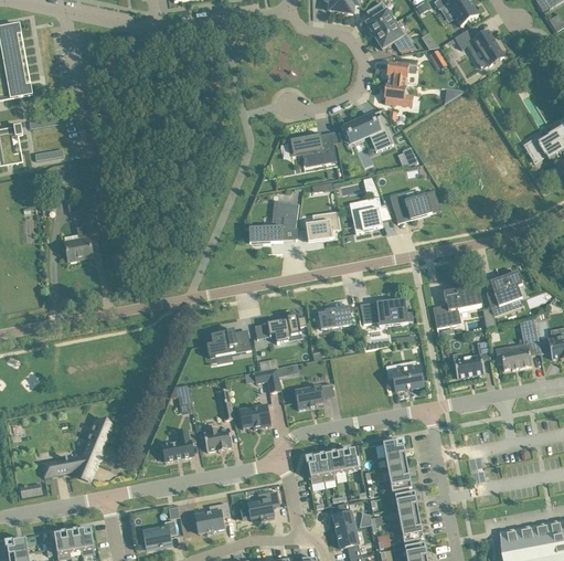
[(330,0),(329,9),(351,12),(353,3),(358,4),(358,0),(330,0)]
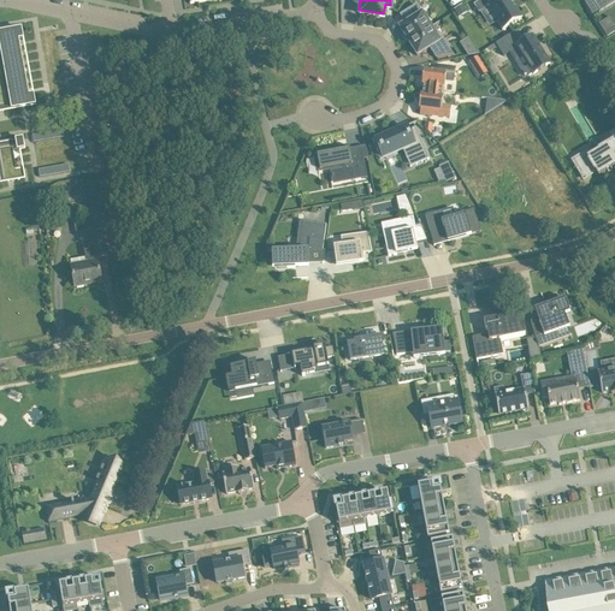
[(460,0),(454,5),(457,11),(465,7),(460,0)]
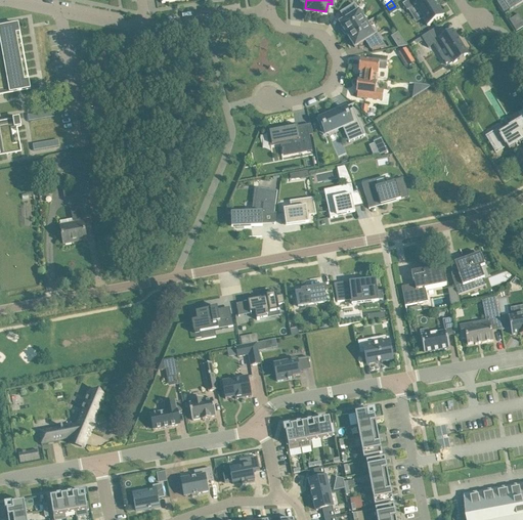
[(406,7),(413,3),(416,2),(423,13),(422,14),(426,23),(442,12),(434,0),(401,0),(406,7)]
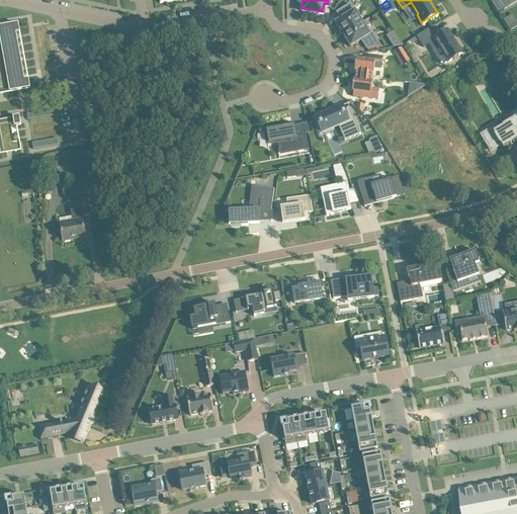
[(339,14),(335,19),(338,24),(337,26),(340,30),(342,30),(342,31),(361,19),(349,1),(336,9),(339,14)]
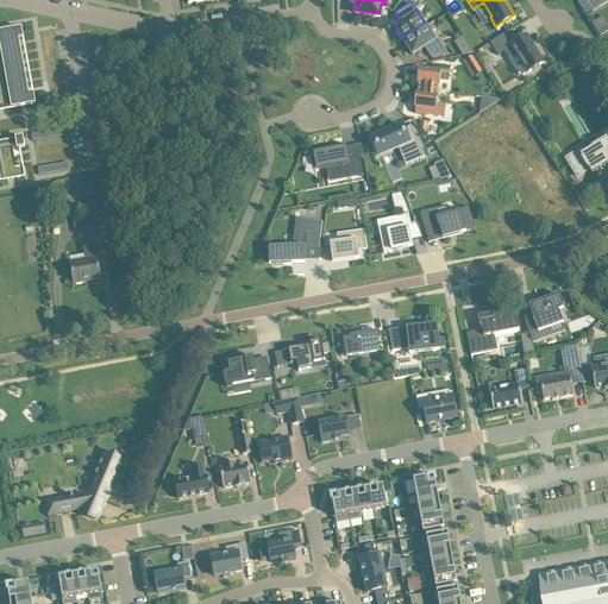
[(607,24),(601,12),(590,19),(597,33),(607,26),(607,24)]
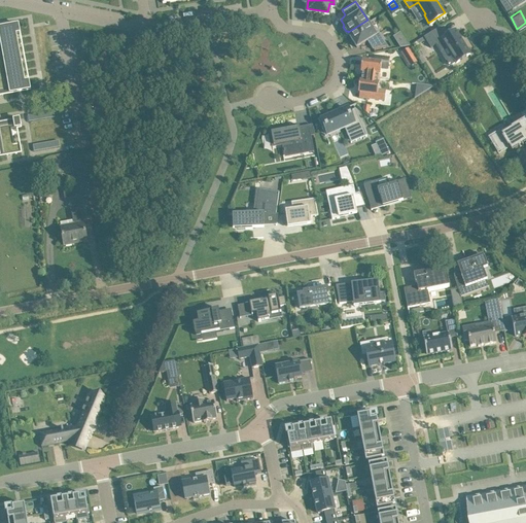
[(367,20),(348,32),(356,44),(369,41),(372,46),(387,43),(378,29),(375,32),(367,20)]
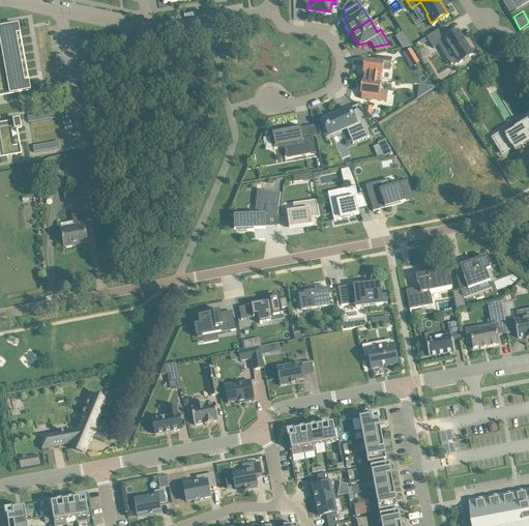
[(0,92),(3,92),(17,89),(22,88),(29,87),(28,78),(24,79),(15,31),(19,30),(18,21),(0,24),(0,92)]
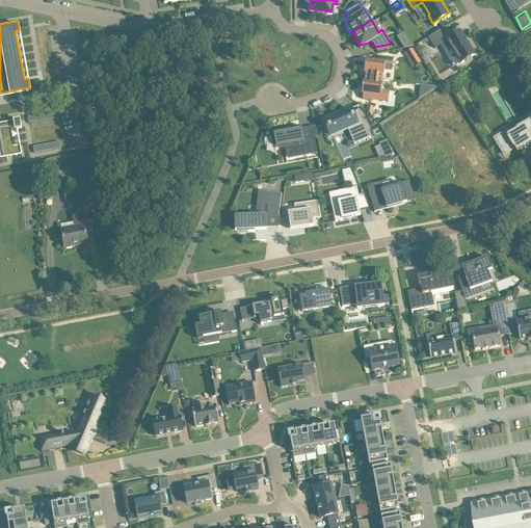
[(442,24),(427,34),(433,45),(439,42),(444,49),(450,45),(459,60),(466,57),(469,55),(474,51),(458,27),(453,31),(450,32),(451,32),(448,34),(442,24)]
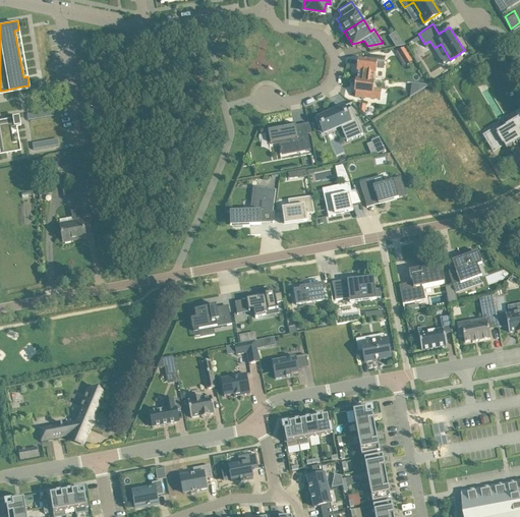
[(403,45),(396,49),(401,56),(408,52),(403,45)]
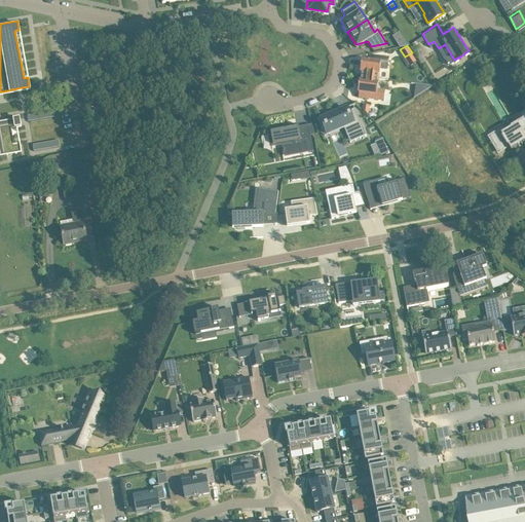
[(361,57),(360,69),(361,70),(361,71),(361,73),(378,76),(379,65),(386,66),(387,56),(374,53),(373,59),(361,57)]
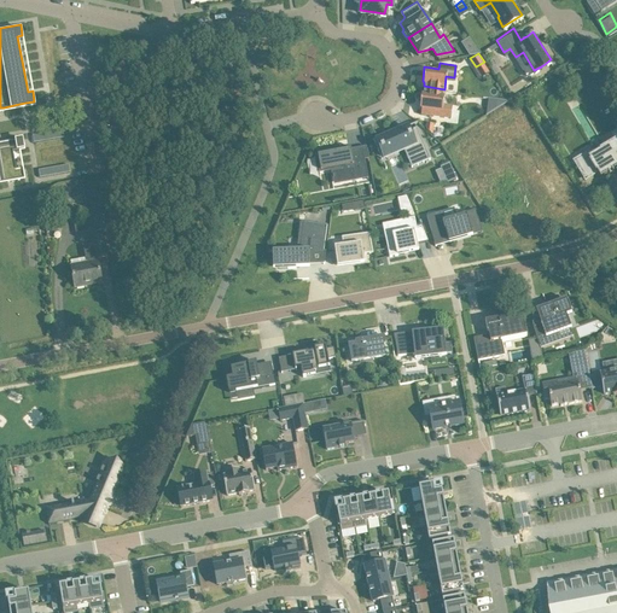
[(421,91),(419,105),(421,106),(420,107),(420,111),(449,115),(450,103),(442,101),(444,89),(424,86),(423,91),(421,91)]
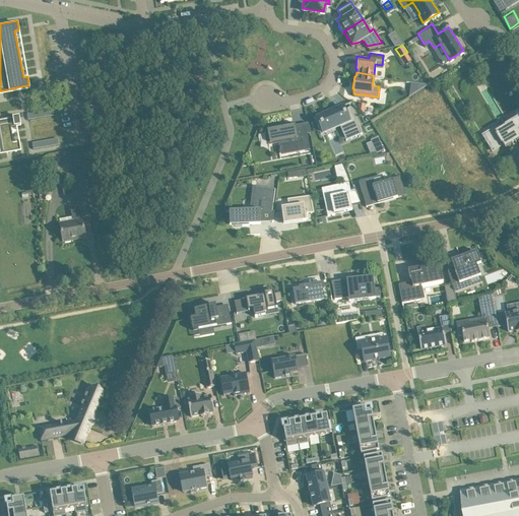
[(417,80),(416,88),(428,81),(417,80)]
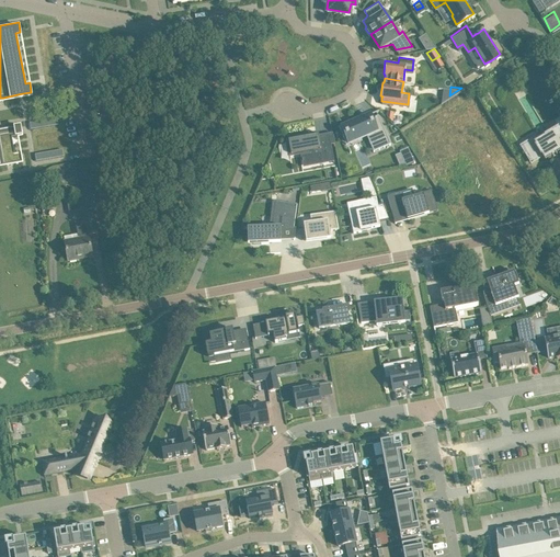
[(365,132),(369,140),(387,134),(377,113),(369,116),(367,112),(360,115),(358,114),(338,123),(342,134),(345,133),(349,139),(365,132)]
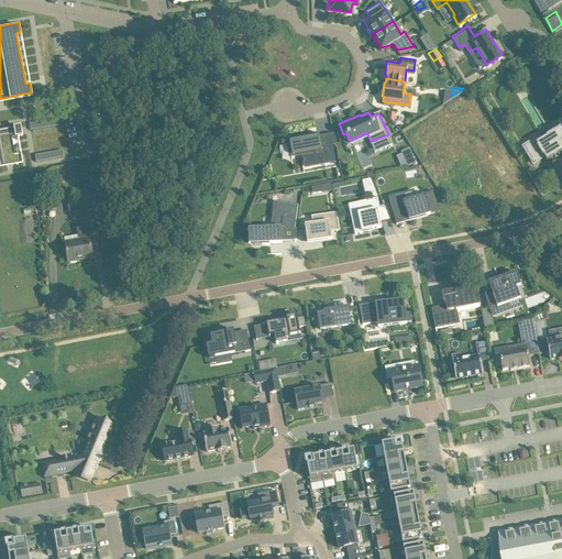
[(56,114),(29,120),(30,127),(57,122),(56,114)]
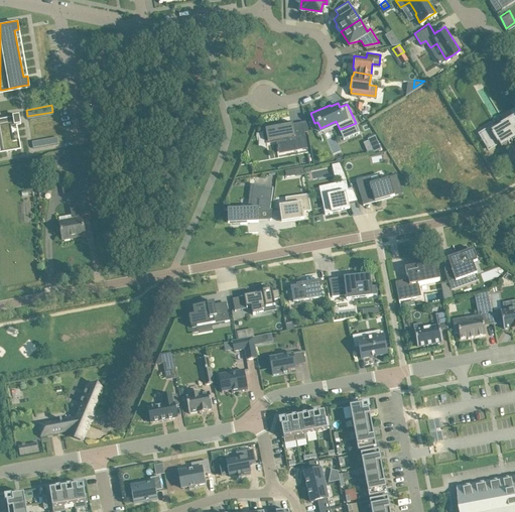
[(366,106),(362,111),(367,115),(371,111),(366,106)]
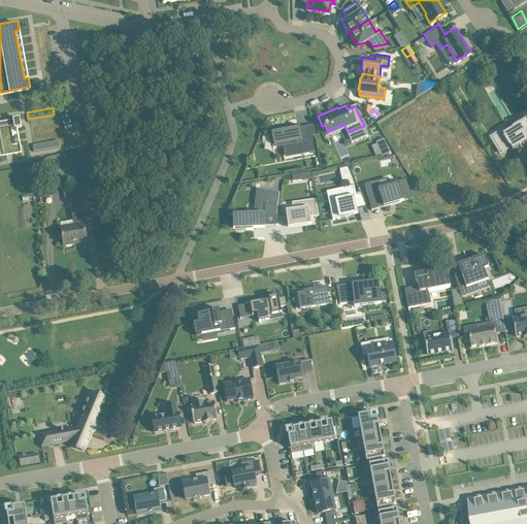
[(0,153),(21,150),(19,141),(13,142),(10,126),(20,125),(19,116),(0,119),(0,153)]
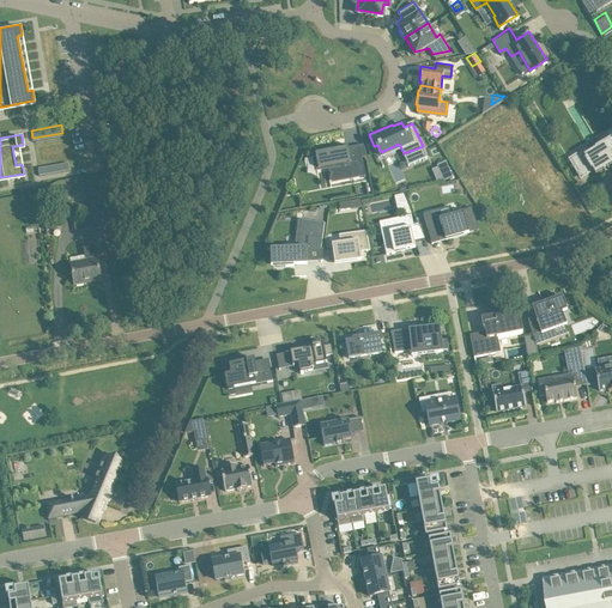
[(581,149),(570,156),(580,172),(591,165),(595,172),(607,165),(611,162),(611,138),(610,135),(583,152),(581,149)]
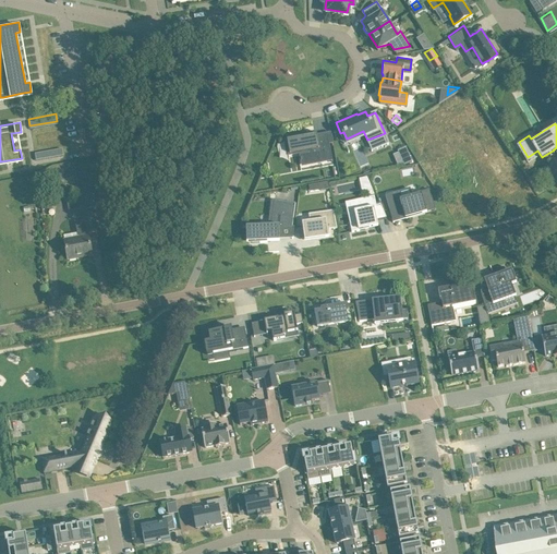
[(330,158),(331,157),(328,140),(316,142),(313,129),(303,131),(303,130),(283,133),(285,139),(286,139),(288,151),(302,147),(303,149),(306,149),(309,160),(330,156),(330,158)]
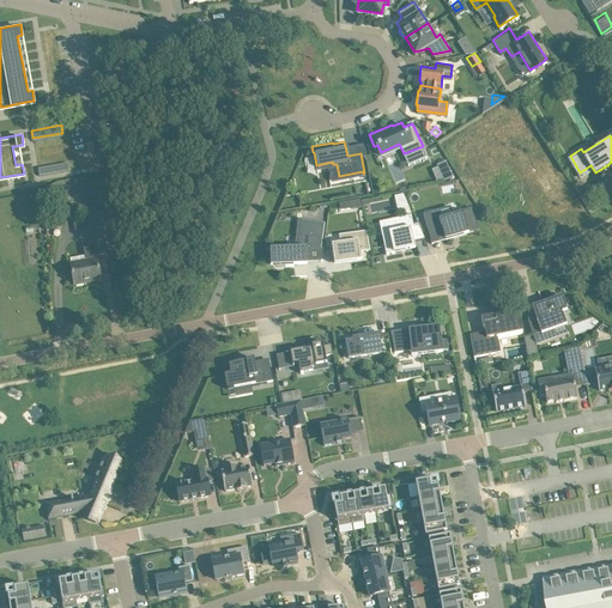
[(444,158),(436,162),(438,169),(448,164),(444,158)]
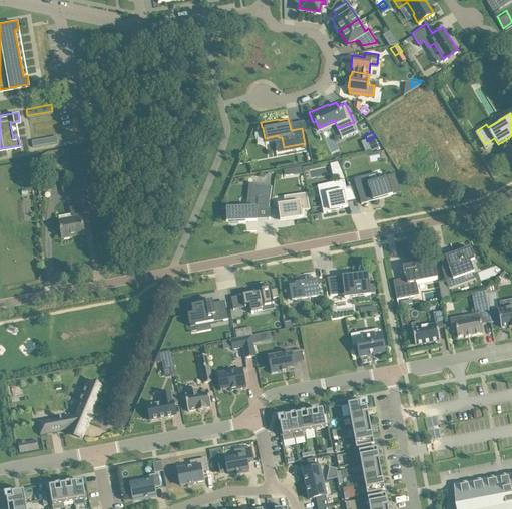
[(56,133),(31,138),(32,144),(57,140),(56,133)]
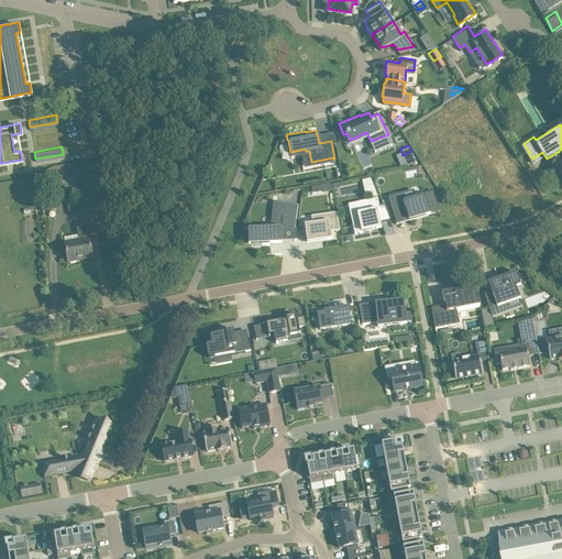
[(81,207),(81,209),(107,204),(98,162),(73,166),(79,199),(76,199),(78,208),(81,207)]
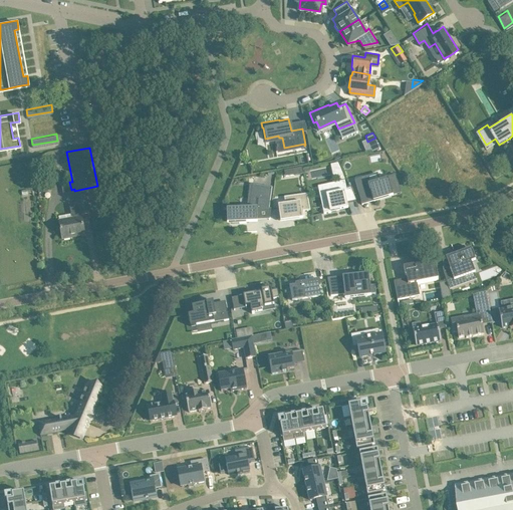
[(355,177),(353,177),(357,190),(365,188),(369,187),(370,190),(371,197),(372,197),(376,195),(390,192),(391,191),(392,193),(392,192),(401,190),(395,171),(386,174),(387,175),(367,181),(366,175),(355,178),(355,177)]
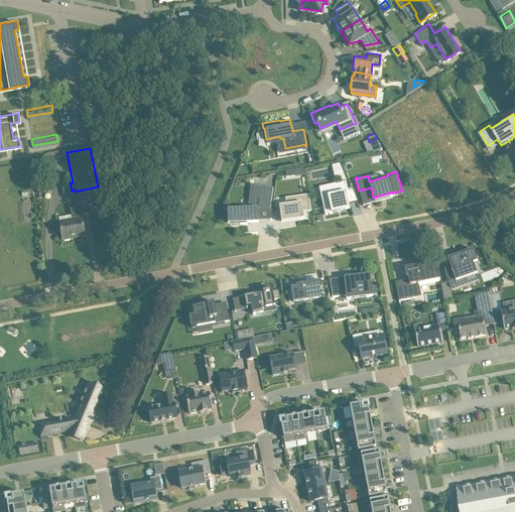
[(325,212),(335,209),(334,203),(356,199),(351,185),(345,187),(344,181),(322,186),(326,204),(323,205),(325,212)]
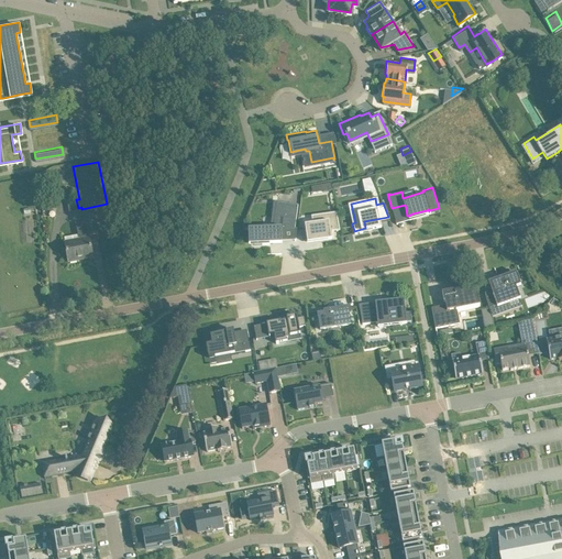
[(294,227),(297,201),(278,199),(272,225),(252,226),(248,226),(248,241),(281,240),(281,227),(283,227),(294,227)]
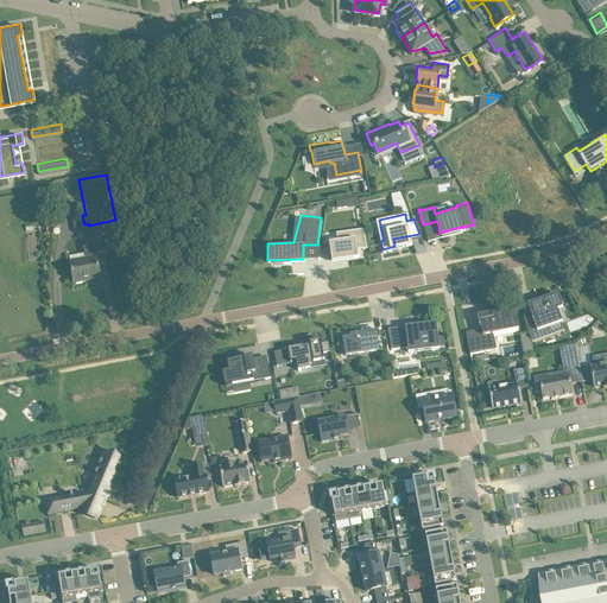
[(332,259),(356,255),(356,253),(359,253),(359,246),(366,245),(362,226),(343,228),(345,236),(328,239),(329,241),(328,241),(330,256),(332,259)]
